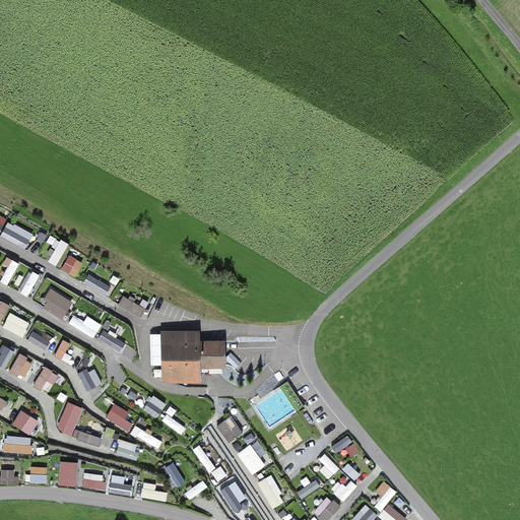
[(30,233),(10,221),(3,234),(24,245),(30,233)]
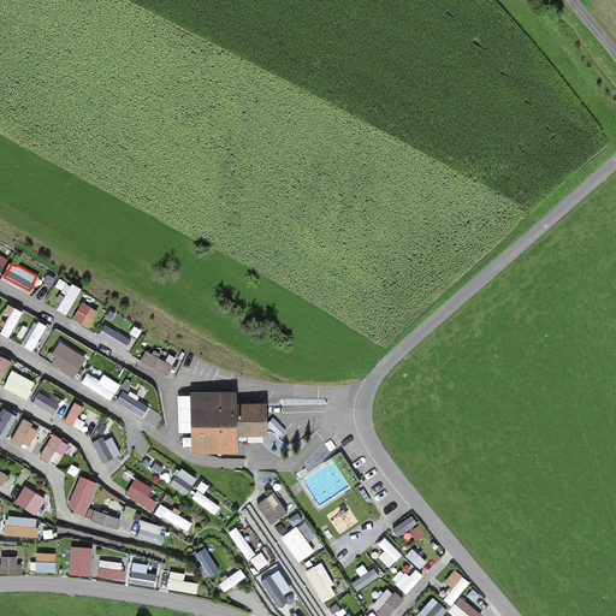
[(75,285),(59,309),(69,314),(84,291),(75,285)]
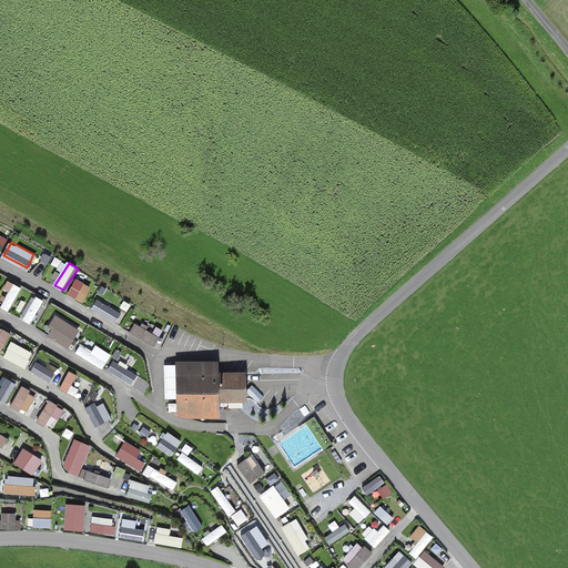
[(78,279),(69,294),(84,303),(93,288),(78,279)]
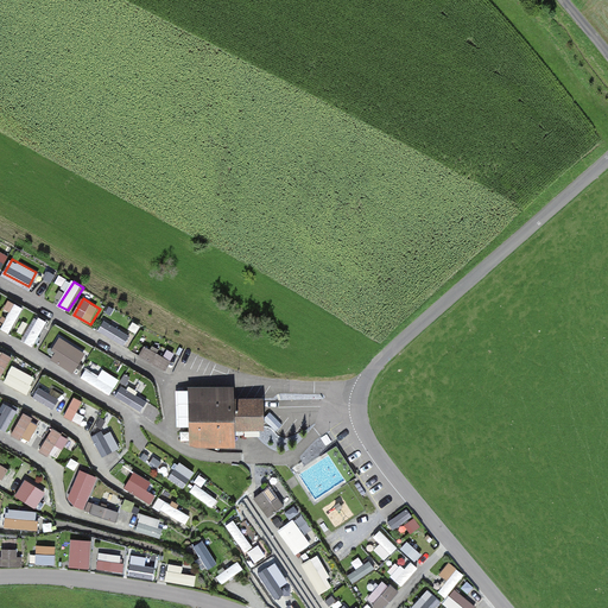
[(1,328),(13,333),(25,308),(13,302),(1,328)]
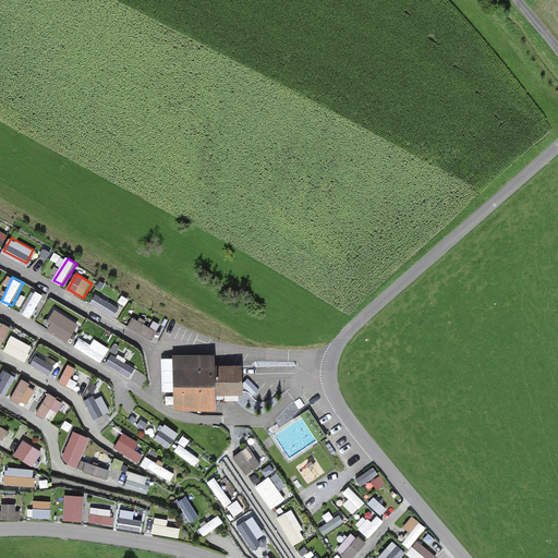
[(37,290),(24,314),(32,318),(45,294),(37,290)]
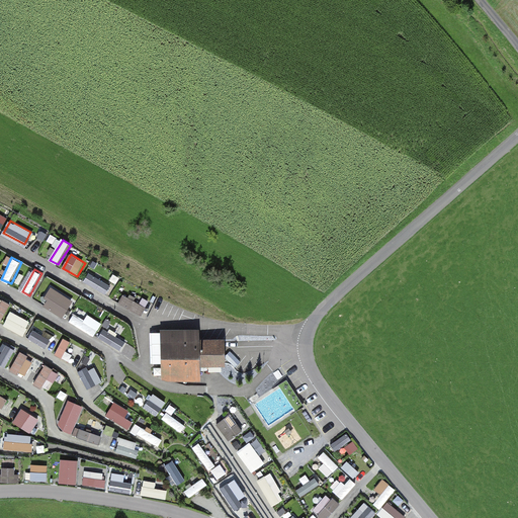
[(52,289),(42,307),(66,318),(74,300),(52,289)]
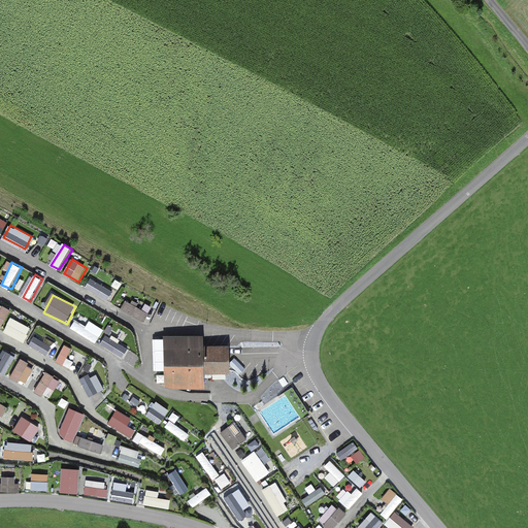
[(0,328),(1,329),(11,312),(0,305),(0,328)]
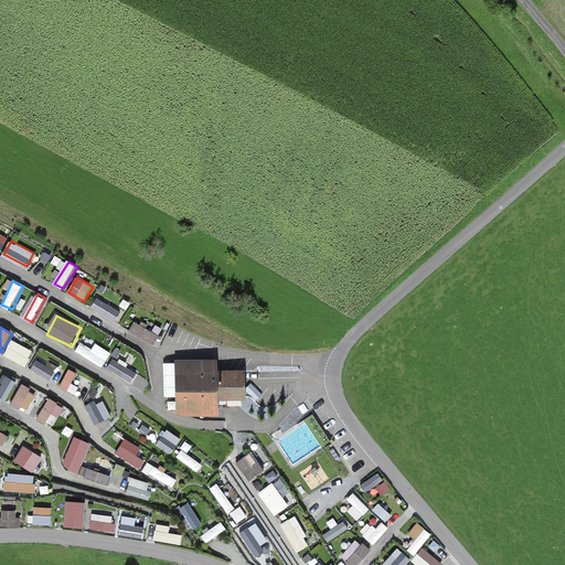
[(25,365),(33,351),(13,340),(4,354),(25,365)]
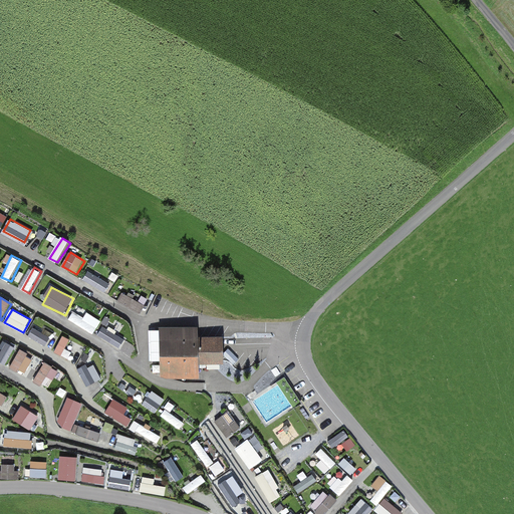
[(102,320),(87,312),(84,318),(74,312),(69,318),(94,333),(102,320)]
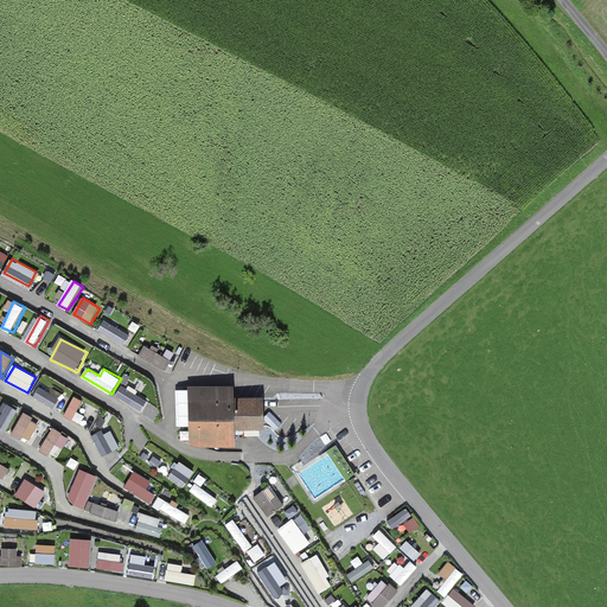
[(138,378),(131,387),(141,395),(148,385),(138,378)]
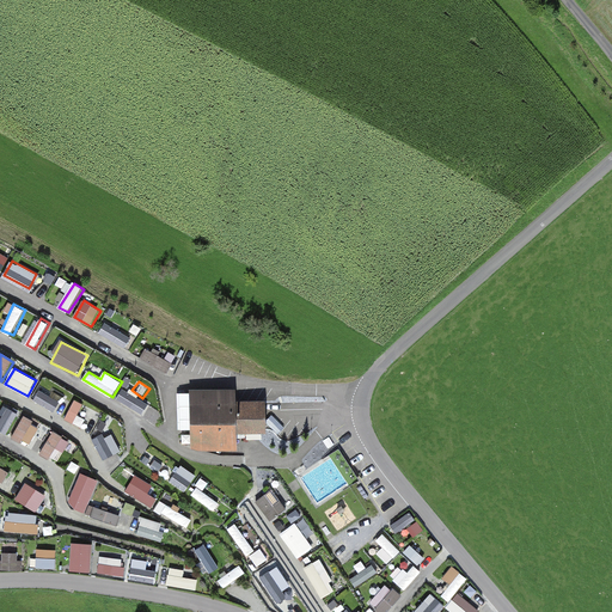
[(41,386),(35,402),(59,410),(63,395),(41,386)]
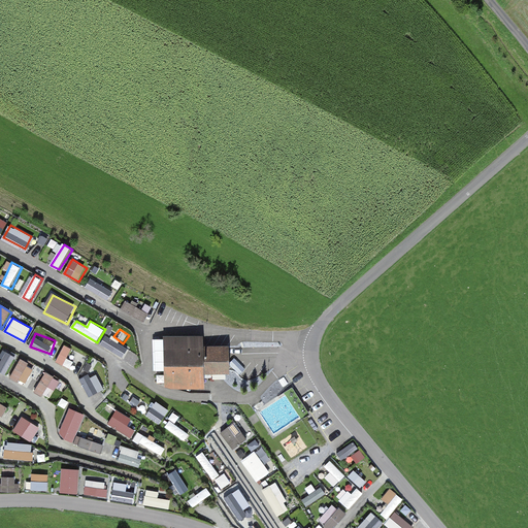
[(106,334),(101,342),(125,358),(130,350),(106,334)]
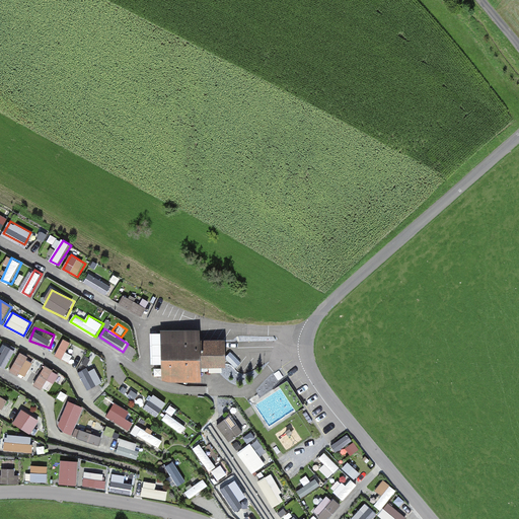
[(203,330),(163,331),(164,380),(204,379),(203,368),(203,341),(203,330)]
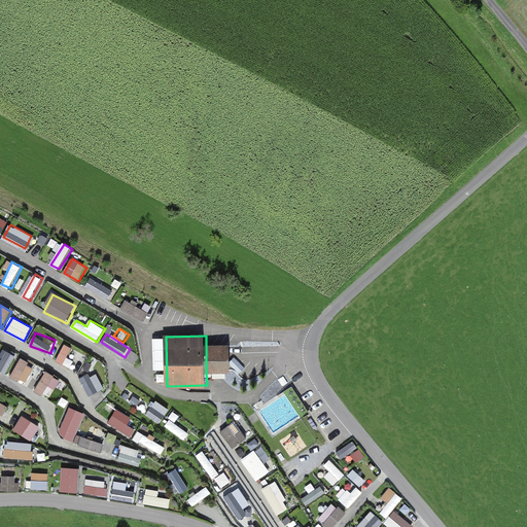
[(68,357),(73,348),(65,344),(56,360),(69,366),(73,360),(68,357)]
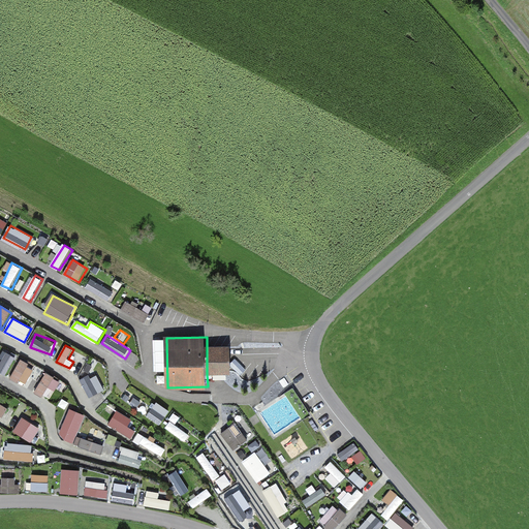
[(232,374),(231,346),(207,347),(207,375),(232,374)]
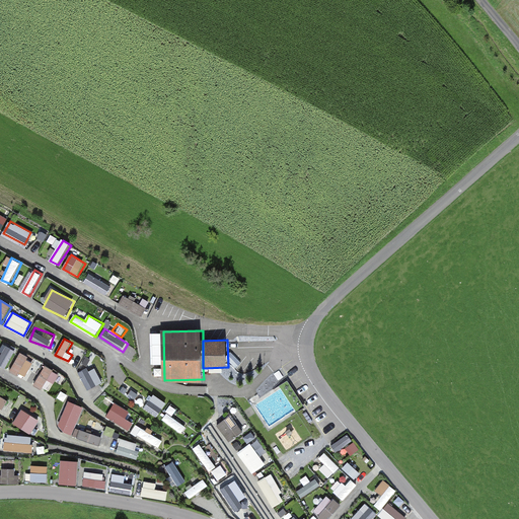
[(0,357),(0,364),(7,368),(16,350),(6,345),(0,357)]
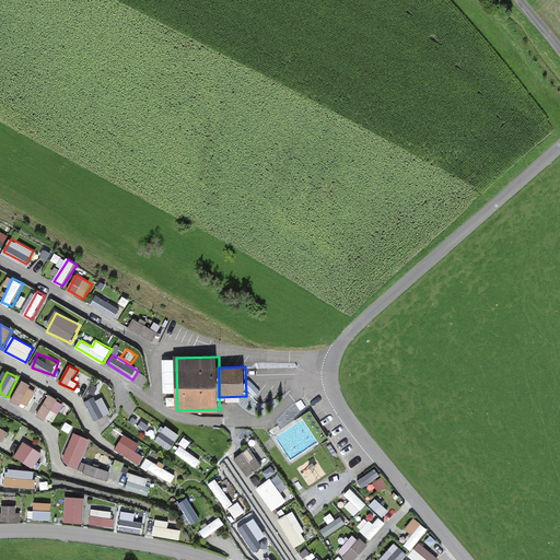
[(280,391),(279,380),(254,382),(255,393),(280,391)]
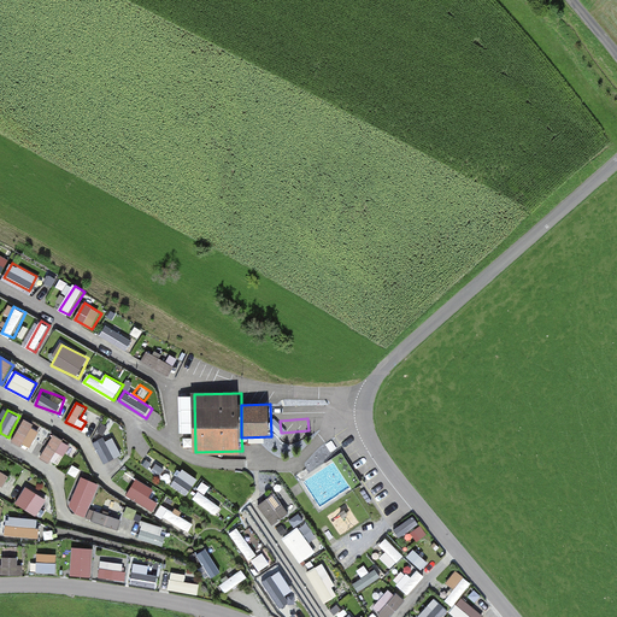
[(30,450),(41,432),(24,421),(13,439),(30,450)]
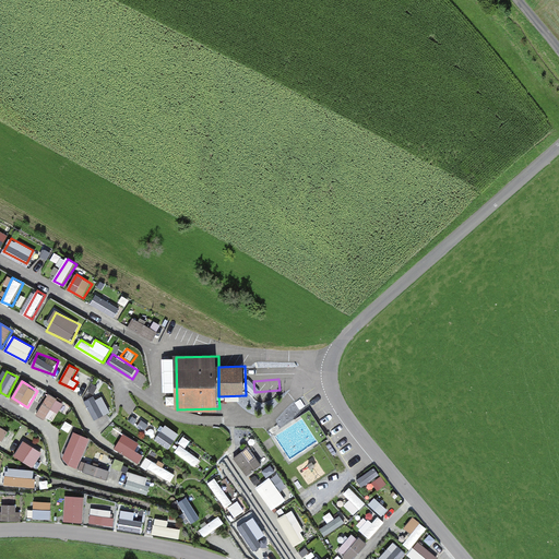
[(49,393),(36,413),(54,424),(66,404),(49,393)]
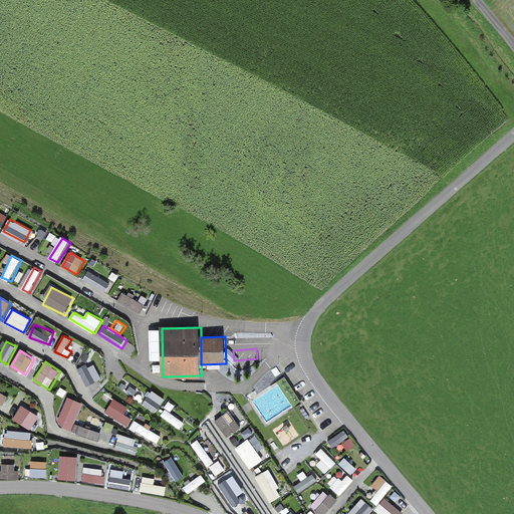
[(103,378),(93,362),(79,370),(89,387),(103,378)]
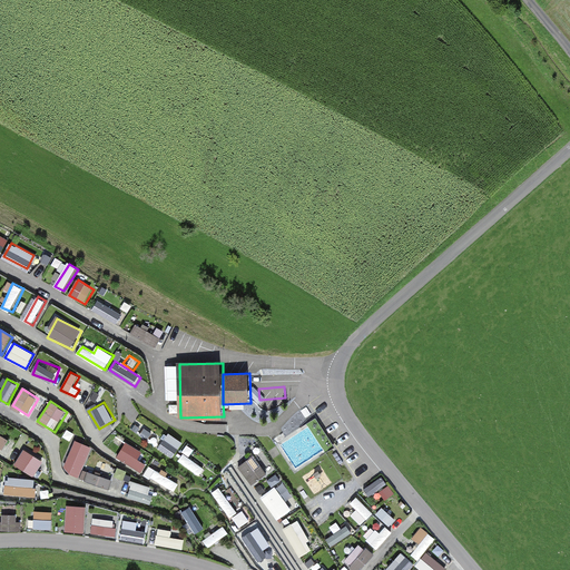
[(157,440),(164,425),(140,415),(134,430),(157,440)]
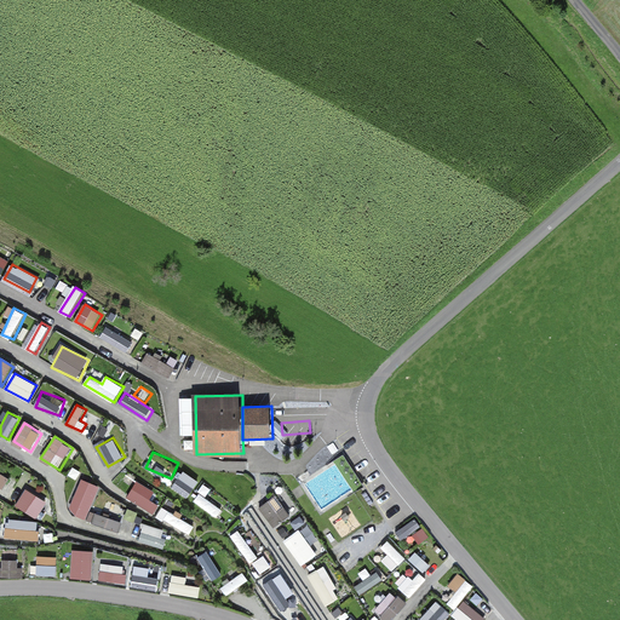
[(189,498),(201,482),(184,470),(173,486),(189,498)]
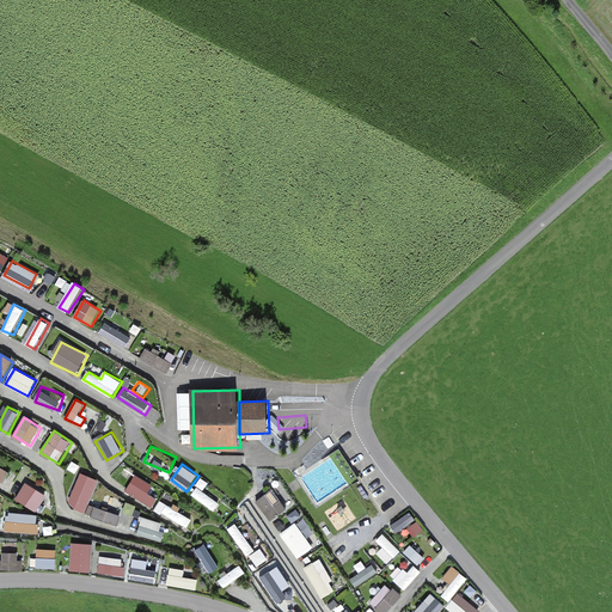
[(0,481),(5,484),(11,473),(0,466),(0,481)]
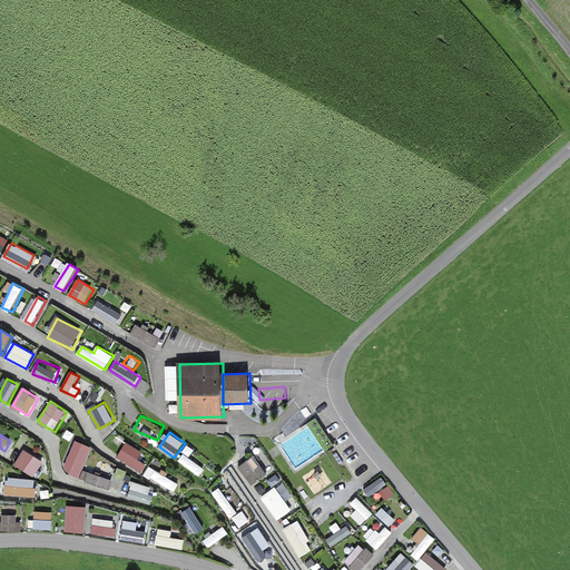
[(65,470),(81,477),(94,448),(76,441),(65,470)]
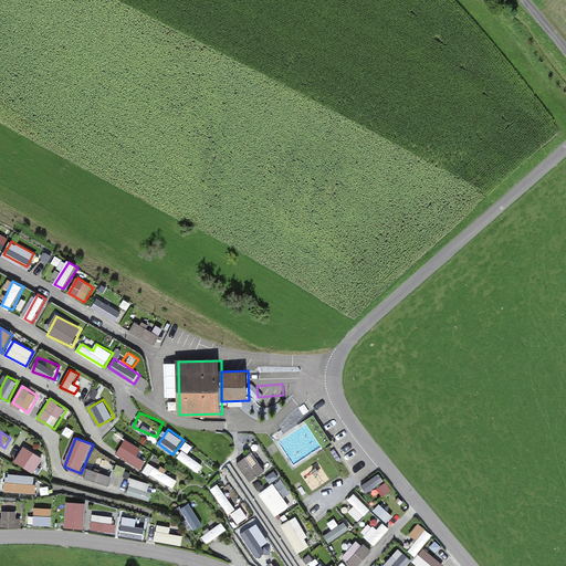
[(146,461),(138,456),(143,449),(126,439),(116,454),(142,469),(146,461)]
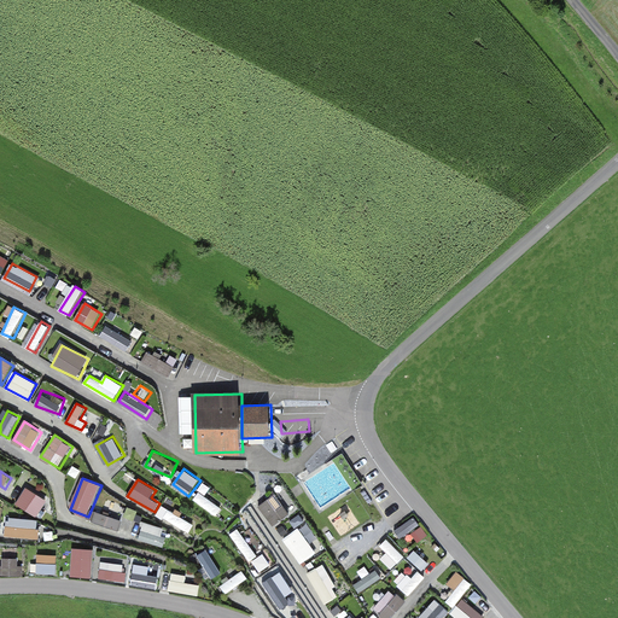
[(28,488),(17,503),(39,517),(48,501),(28,488)]
